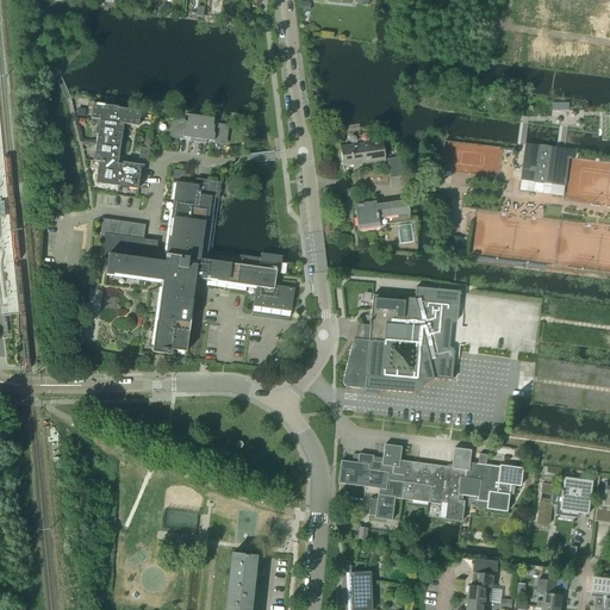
[(97,135),(95,143),(120,147),(123,125),(137,126),(137,125),(135,125),(136,120),(138,120),(141,111),(117,107),(92,104),(91,113),(94,113),(94,119),(92,118),(92,119),(99,120),(98,126),(100,126),(99,135),(97,135)]
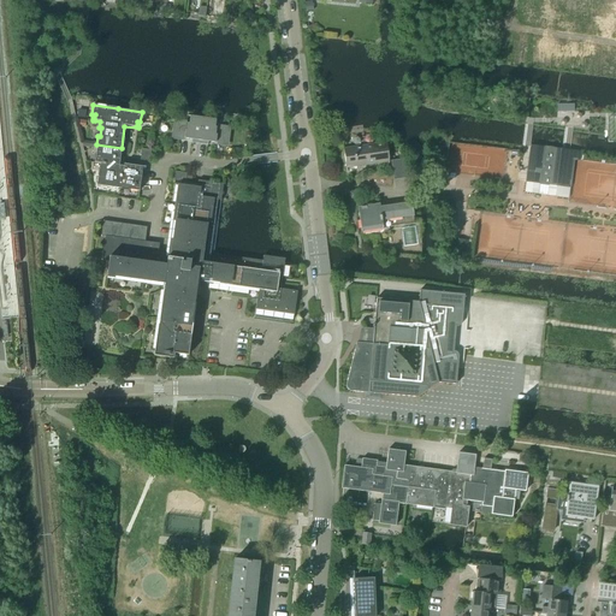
[(191,143),(199,144),(202,118),(190,116),(189,124),(176,122),(173,137),(188,140),(188,137),(191,138),(191,143)]
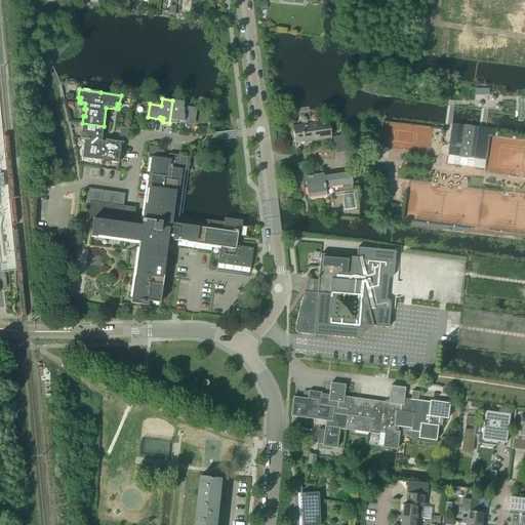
[(172,101),(169,123),(177,124),(177,120),(180,120),(180,121),(193,123),(195,110),(184,108),(184,102),(172,101)]
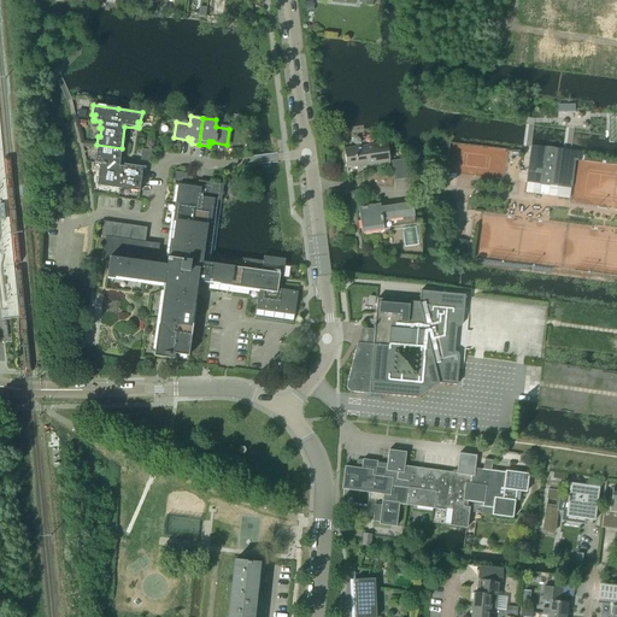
[(344,150),(346,169),(389,162),(386,142),(344,150)]
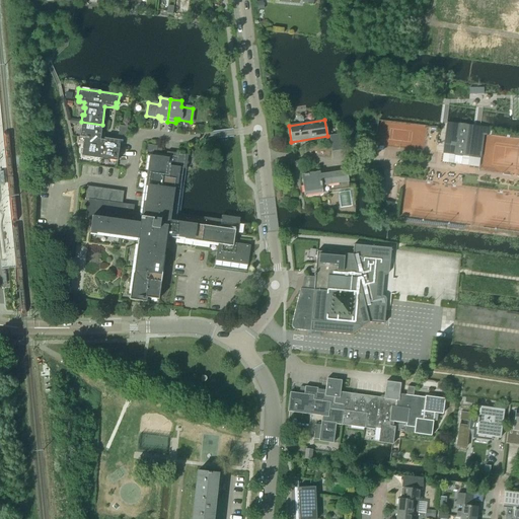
[(108,160),(117,161),(120,140),(104,138),(104,141),(100,140),(102,125),(81,122),(80,130),(82,131),(81,137),(79,137),(79,138),(84,138),(84,143),(86,144),(85,148),(82,148),(81,156),(102,159),(102,157),(109,158),(108,160)]
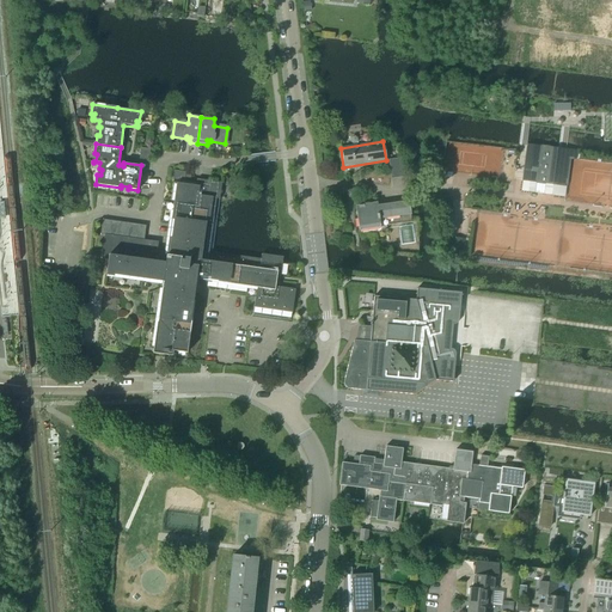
[(522,181),(537,183),(537,181),(545,182),(544,184),(545,184),(567,187),(569,160),(576,159),(577,155),(577,154),(577,151),(527,145),(527,146),(527,147),(524,171),(522,181)]
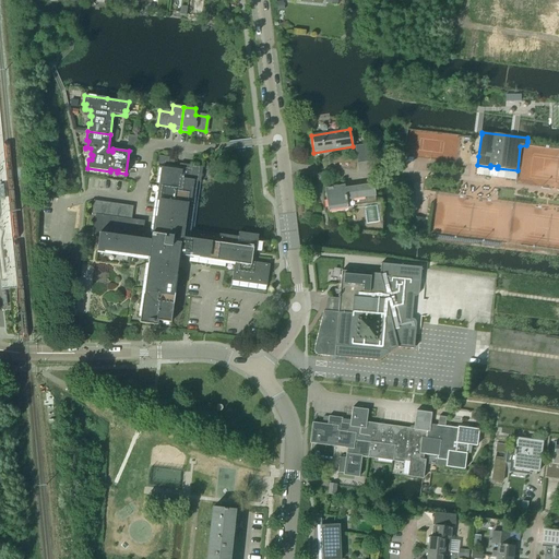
[(127,146),(135,147),(137,137),(128,135),(128,141),(127,146)]
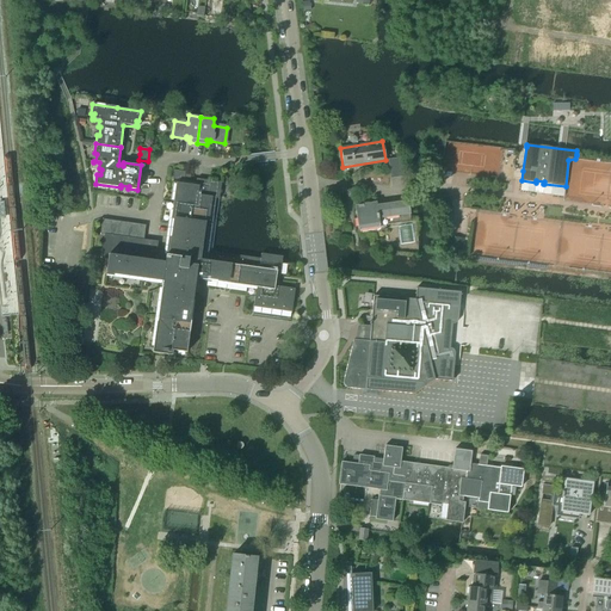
[(390,160),(394,178),(405,177),(401,158),(390,160)]
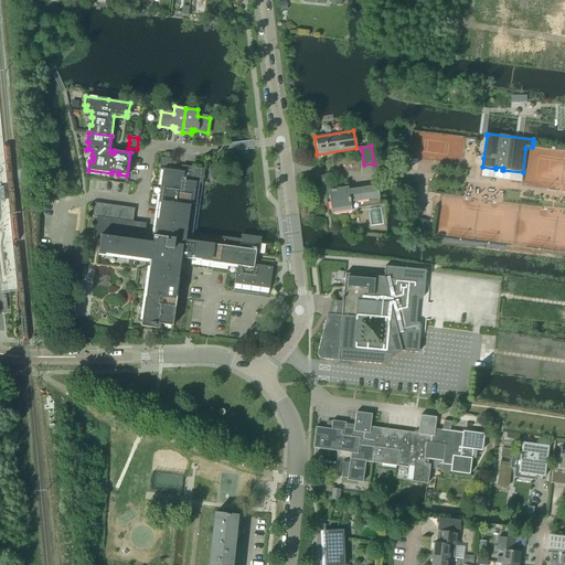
[(132,225),(135,209),(121,208),(115,206),(102,204),(95,203),(94,209),(93,212),(93,217),(96,217),(93,240),(99,241),(97,254),(150,260),(140,327),(159,330),(159,324),(172,327),(180,270),(181,265),(182,256),(191,258),(191,260),(236,267),(234,285),(269,289),(273,267),(257,265),(260,238),(241,235),(240,240),(195,233),(202,187),(204,169),(181,166),(180,172),(163,170),(160,189),(160,191),(158,209),(157,211),(156,222),(153,233),(145,232),(146,224),(136,223),(136,225),(132,225)]
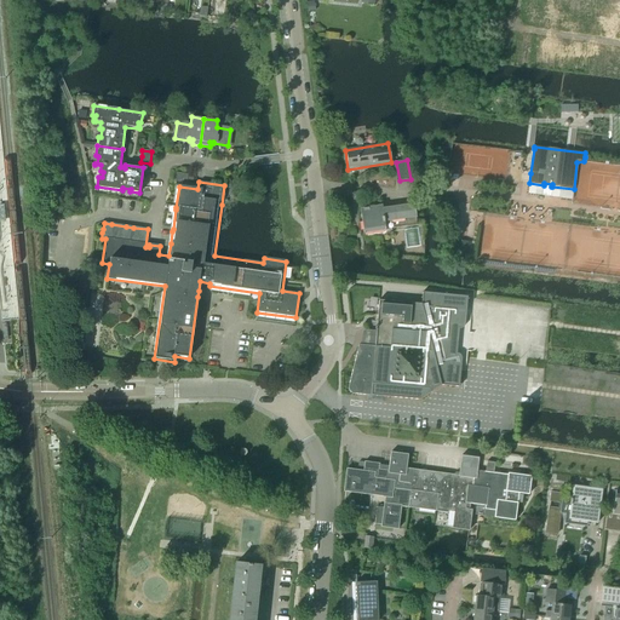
[(382,206),(361,208),(365,234),(386,230),(385,220),(415,217),(414,205),(382,208),(382,206)]
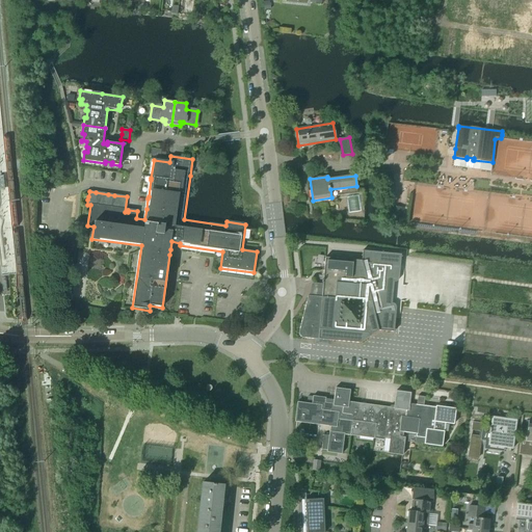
[(391,207),(389,217),(401,219),(402,209),(391,207)]
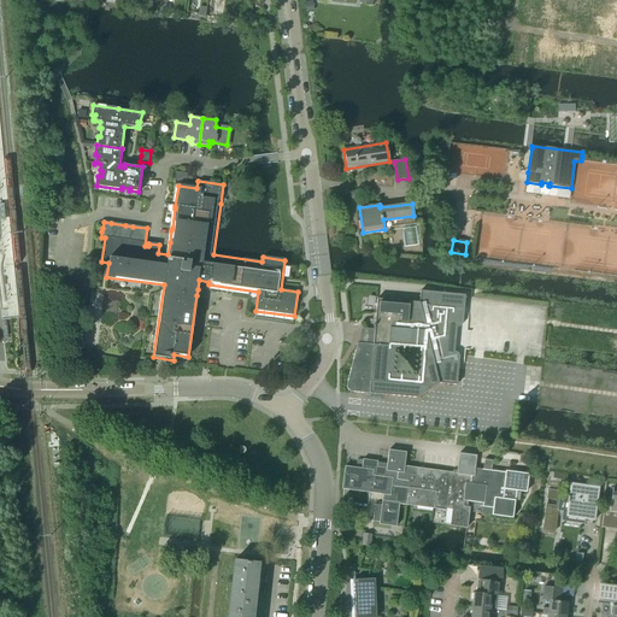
[(357,346),(347,386),(347,387),(347,388),(347,389),(348,391),(350,392),(351,392),(352,393),(353,393),(366,394),(383,395),(418,398),(439,385),(439,383),(457,386),(458,369),(459,358),(459,357),(459,356),(458,354),(457,353),(456,352),(454,352),(457,328),(458,328),(459,327),(460,327),(462,325),(462,324),(463,323),(463,322),(464,311),(465,295),(421,292),(419,303),(377,299),(376,315),(375,319),(375,330),(374,331),(372,331),(372,329),(365,329),(364,344),(358,344),(357,344),(357,346)]
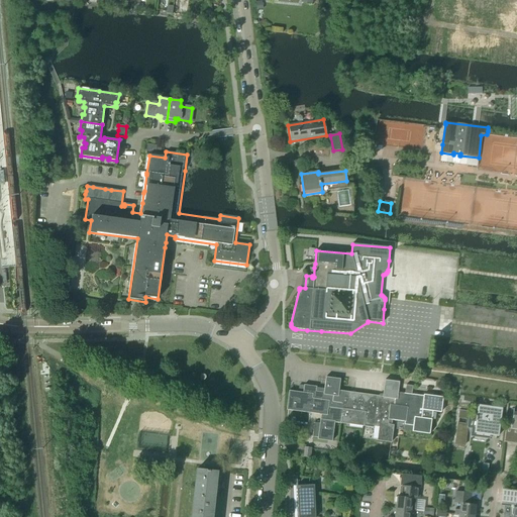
[(286,410),(288,411),(293,411),(309,413),(310,414),(320,415),(319,420),(319,423),(315,422),(314,422),(312,437),(313,437),(317,437),(317,439),(331,441),(334,423),(340,424),(343,403),(336,402),(337,391),(338,392),(338,388),(339,380),(325,378),(323,390),(315,389),(316,388),(303,387),(302,394),(295,393),(289,392),(286,410)]
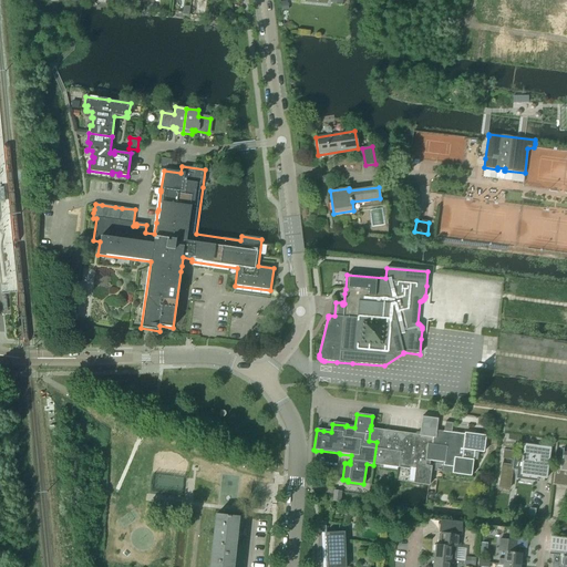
[(421,423),(419,435),(429,437),(425,460),(429,461),(432,462),(444,463),(446,449),(441,447),(443,433),(435,432),(437,420),(421,418),(421,423)]
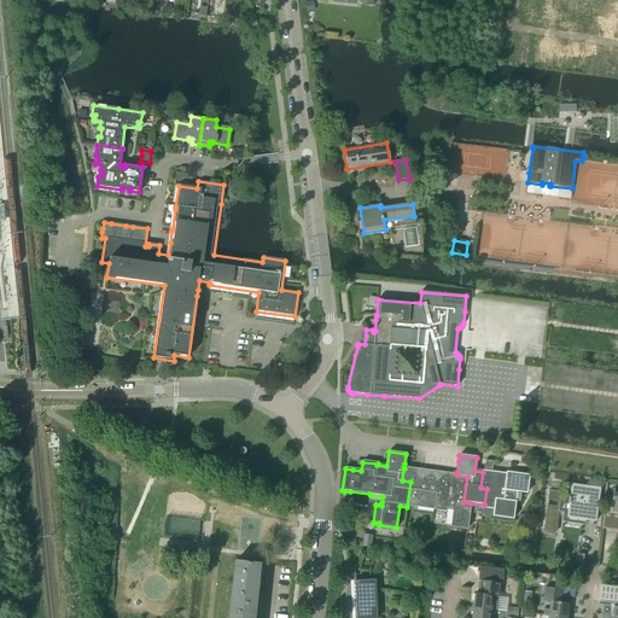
[(403,467),(402,481),(410,482),(407,507),(433,511),(438,472),(424,471),(421,470),(404,468),(403,467)]
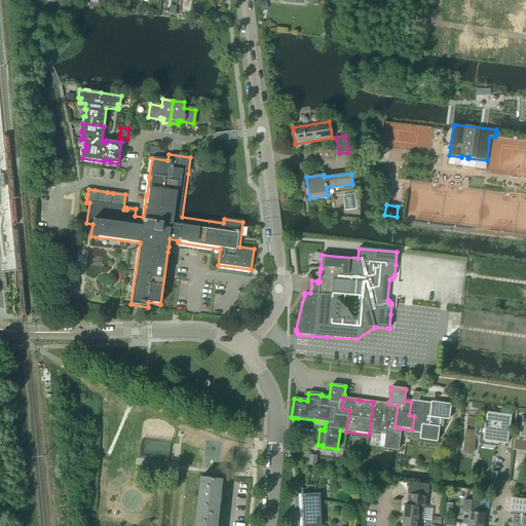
[(373,402),(369,435),(380,436),(380,435),(385,436),(383,449),(397,451),(398,444),(399,437),(401,428),(398,427),(395,426),(398,406),(388,404),(385,404),(373,402)]
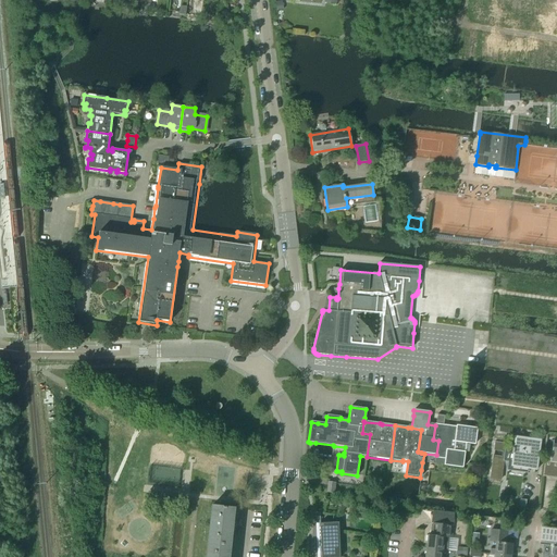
[(435,425),(433,440),(438,441),(436,455),(435,458),(444,459),(444,466),(462,469),(466,445),(474,446),(477,429),(456,426),(456,428),(435,425)]
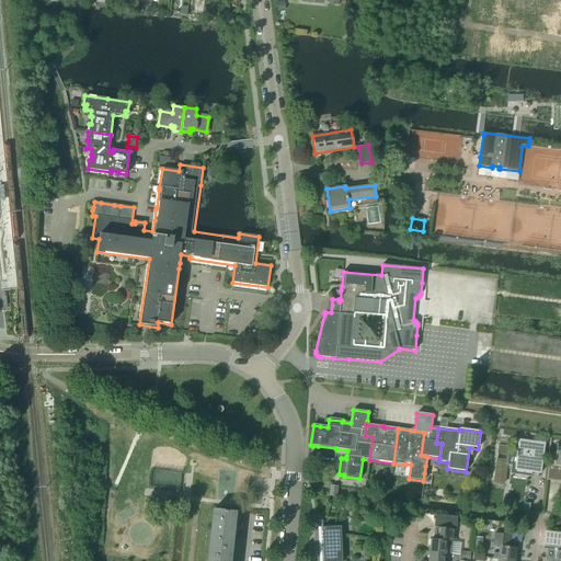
[(496,459),(493,481),(504,482),(507,465),(512,465),(511,474),(531,477),(531,473),(540,474),(545,447),(545,444),(518,441),(516,453),(514,451),(508,451),(510,447),(499,446),(497,454),(506,455),(505,460),(496,459)]
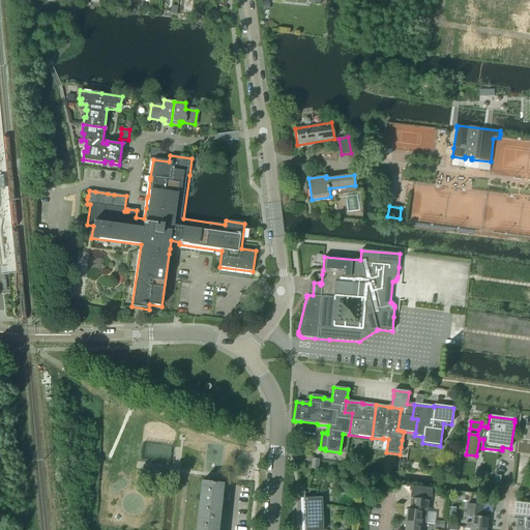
[(529,455),(529,423),(526,423),(524,439),(518,439),(516,453),(529,455)]
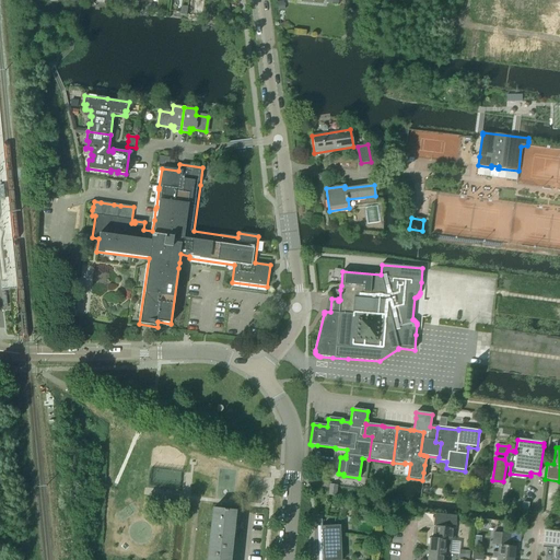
[(213,509),(209,546),(231,548),(232,534),(233,533),(234,533),(234,526),(233,526),(233,525),(235,512),(235,511),(233,511),(226,511),(226,510),(213,509)]
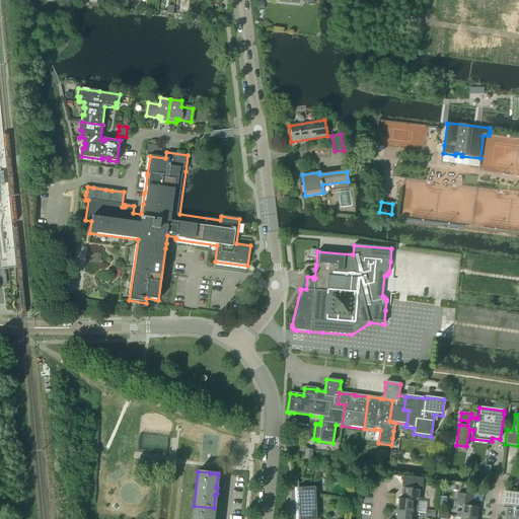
[(403,475),(402,488),(422,490),(424,477),(403,475)]
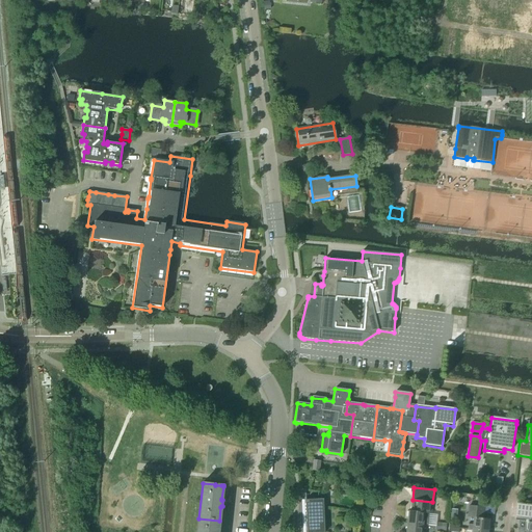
[(294,531),(324,531),(323,500),(307,500),(307,490),(301,489),(294,531)]
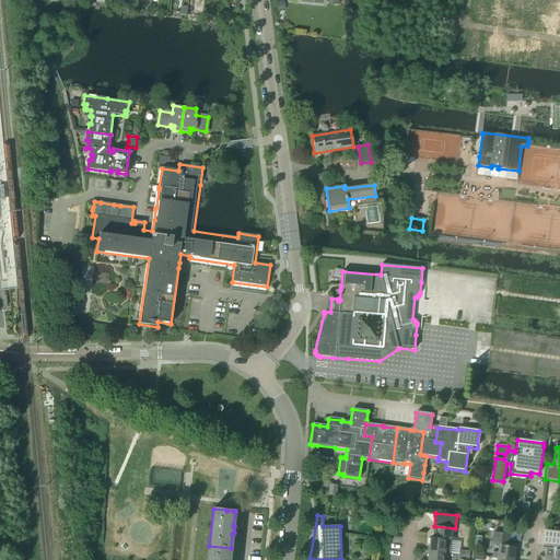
[(430,538),(428,551),(444,553),(444,552),(451,553),(452,541),(454,541),(454,538),(455,528),(434,526),(432,538),(430,538)]
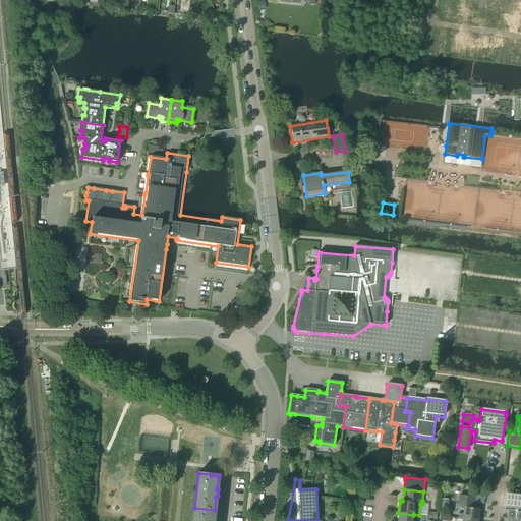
[(458,502),(457,507),(463,508),(462,519),(477,520),(478,509),(472,508),(472,504),(473,497),(473,495),(461,494),(461,496),(460,496),(459,495),(458,502)]
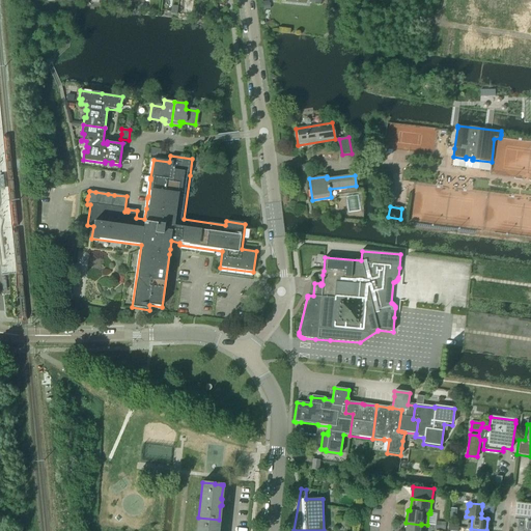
[(198,518),(196,530),(217,530),(219,520),(198,518)]
